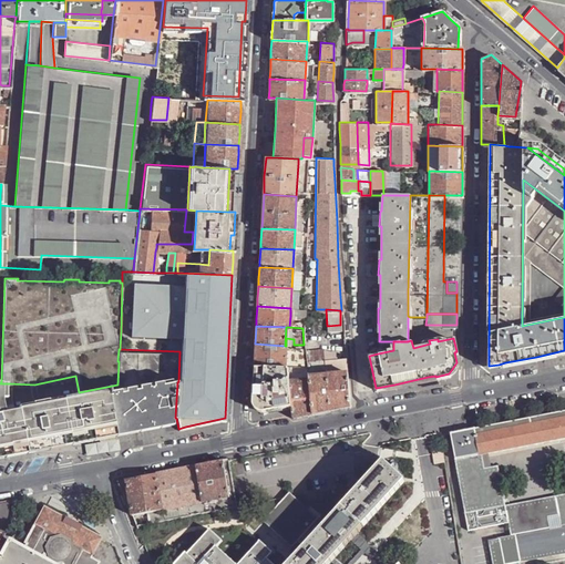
[(391,341),(379,341),(379,342),(377,349),(378,351),(390,348),(391,341)]
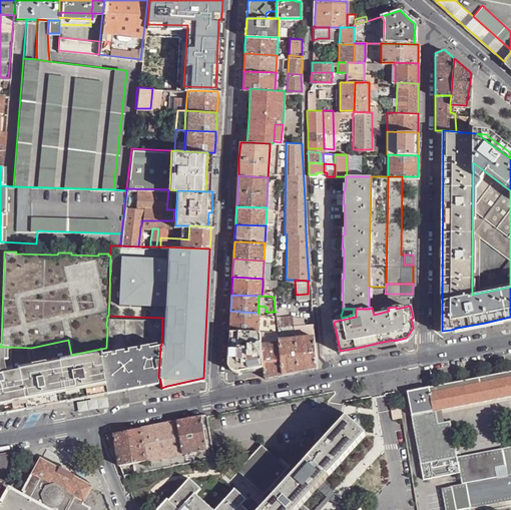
[(356,309),(354,309),(353,315),(342,318),(342,320),(356,317),(356,309)]
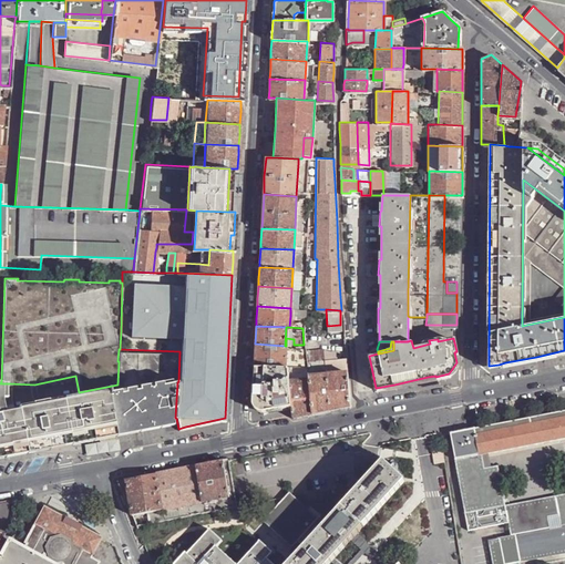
[(285,346),(255,344),(254,365),(285,365),(285,350),(286,346),(285,346)]
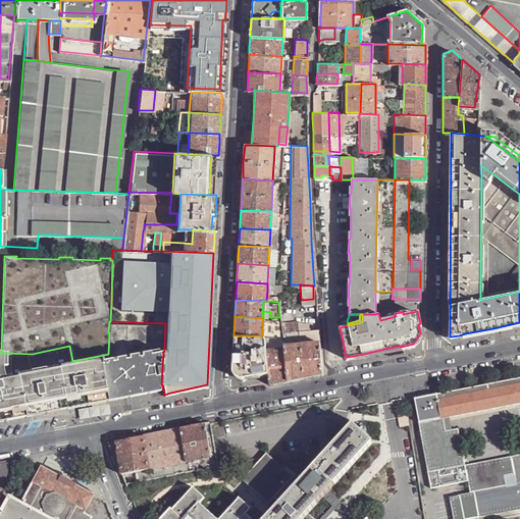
[(292,317),(279,319),(281,330),(293,330),(292,317)]
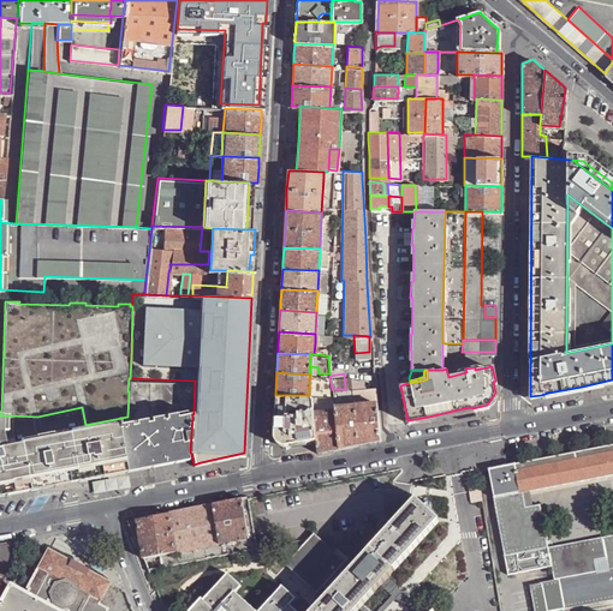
[(332,389),(329,376),(316,375),(316,381),(321,384),(323,389),(323,395),(332,395),(332,389)]
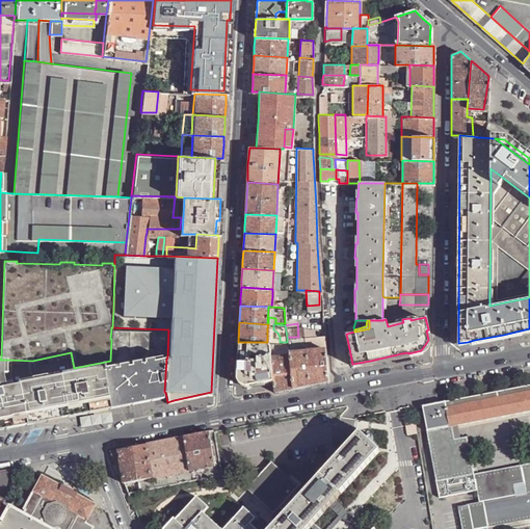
[(111,339),(110,361),(152,354),(153,360),(166,359),(167,358),(168,329),(112,327),(111,327),(110,339),(111,339)]
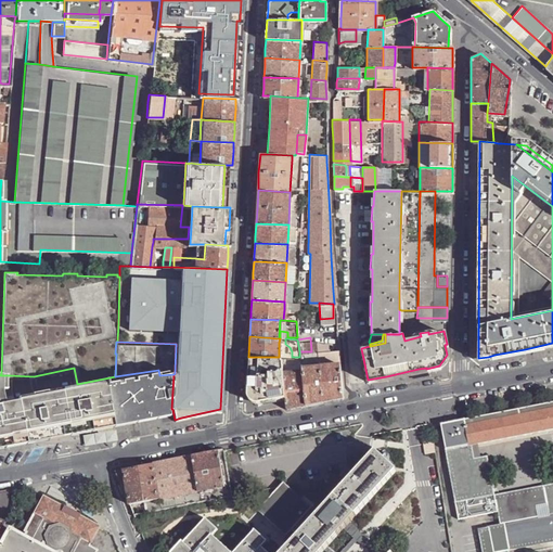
[(283,344),(279,343),(279,357),(281,357),(292,357),(292,351),(290,347),(283,347),(283,344)]
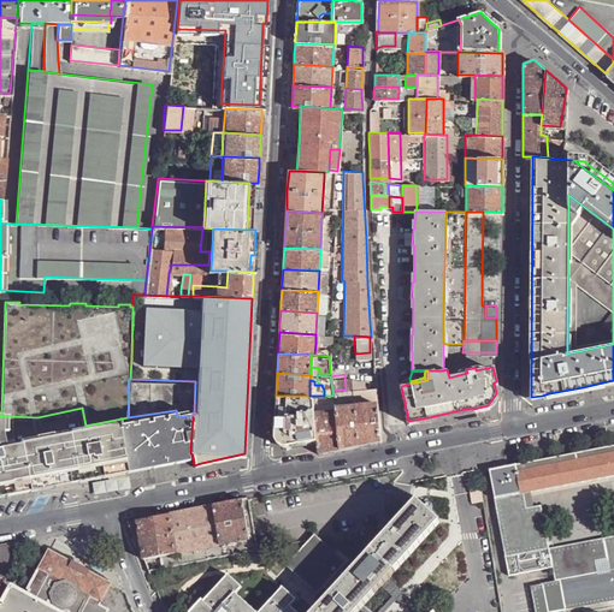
[(375,387),(352,388),(358,444),(365,443),(379,439),(375,387)]
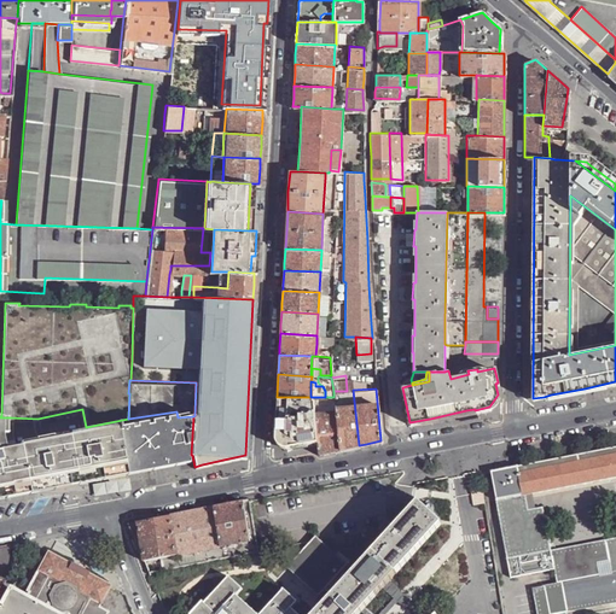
[(335,410),(338,449),(344,448),(359,445),(353,390),(347,391),(333,391),(333,397),(335,410)]
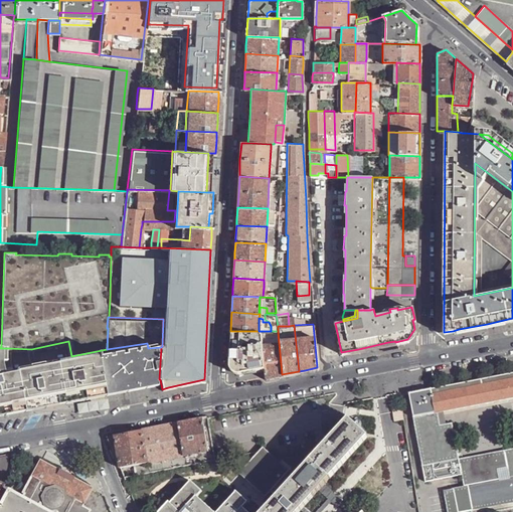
[(261,331),(259,331),(230,331),(229,348),(228,365),(228,366),(230,370),(233,372),(237,372),(242,371),(263,367),(264,367),(262,343),(261,331)]
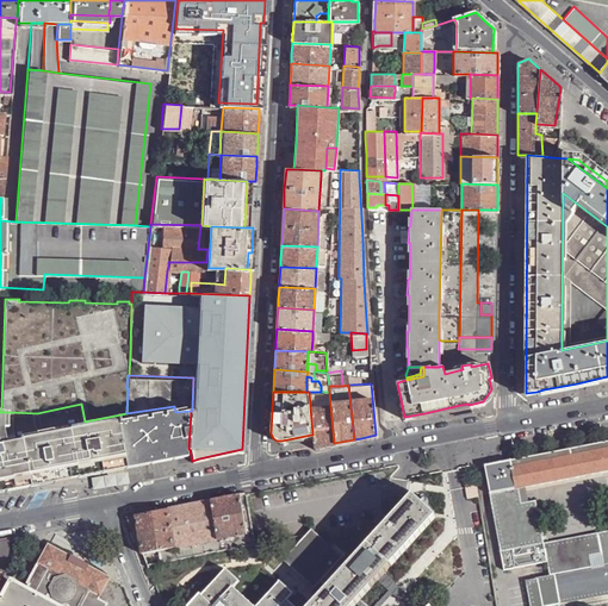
[(321,392),(309,392),(310,406),(330,405),(329,392),(321,392)]
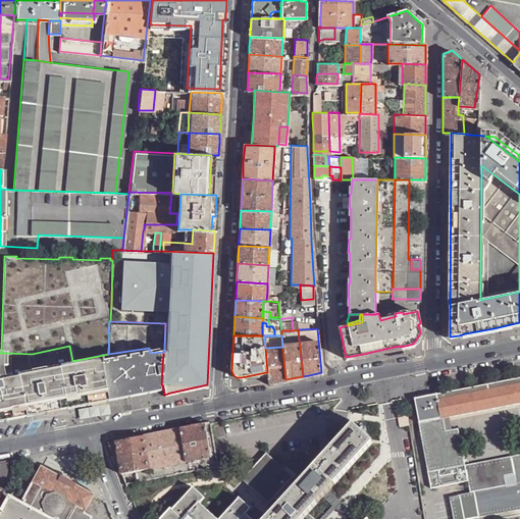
[(282,347),(265,348),(267,372),(266,372),(268,383),(274,382),(286,379),(282,347)]
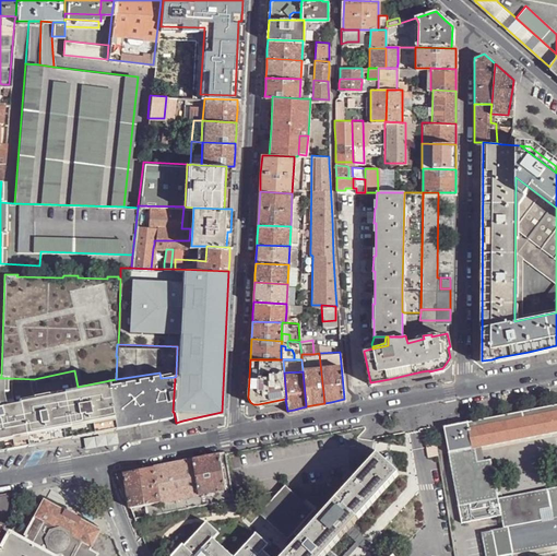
[(173,412),(175,377),(161,378),(160,373),(116,379),(78,387),(34,394),(34,395),(13,399),(6,400),(0,391),(0,378),(1,376),(0,376),(0,445),(11,442),(76,429),(102,425),(102,422),(119,418),(151,415),(173,412)]
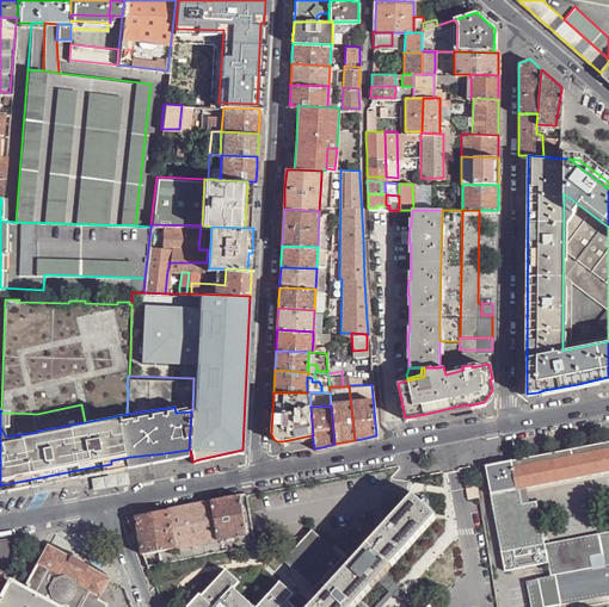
[(11,413),(0,413),(0,427),(6,437),(14,435),(11,413)]
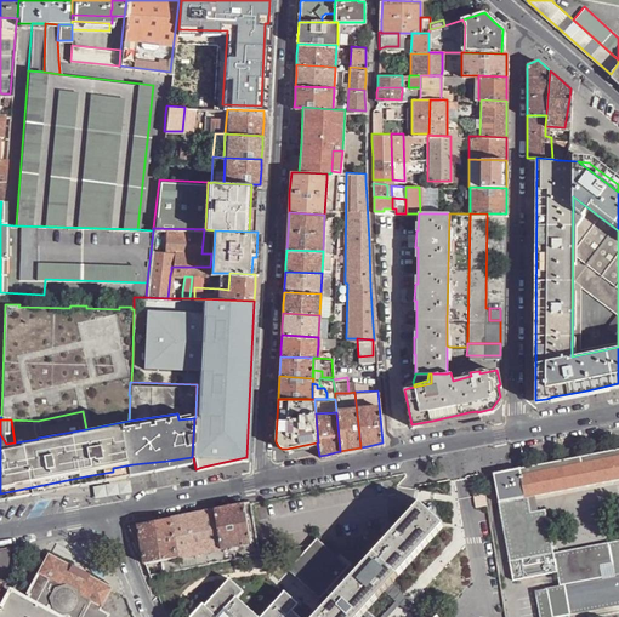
[(618,537),(551,552),(543,504),(535,507),(528,508),(526,495),(533,493),(618,476),(618,446),(501,470),(490,472),(511,578),(556,570),(558,584),(534,588),(539,616),(573,616),(618,607),(618,537)]
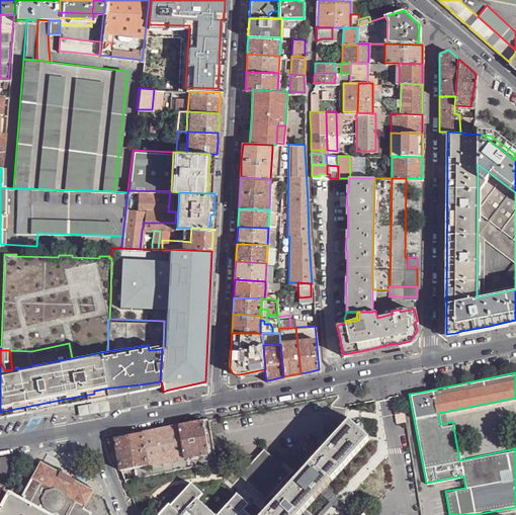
[(160,381),(94,391),(94,394),(95,396),(159,387),(160,381)]
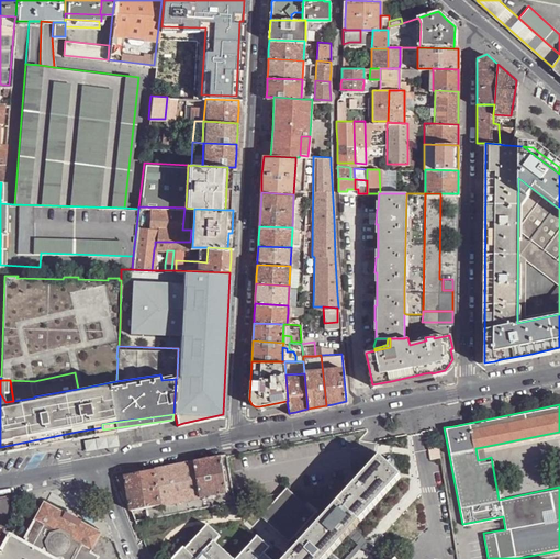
[(482,447),(476,448),(478,460),(484,459),(482,447)]
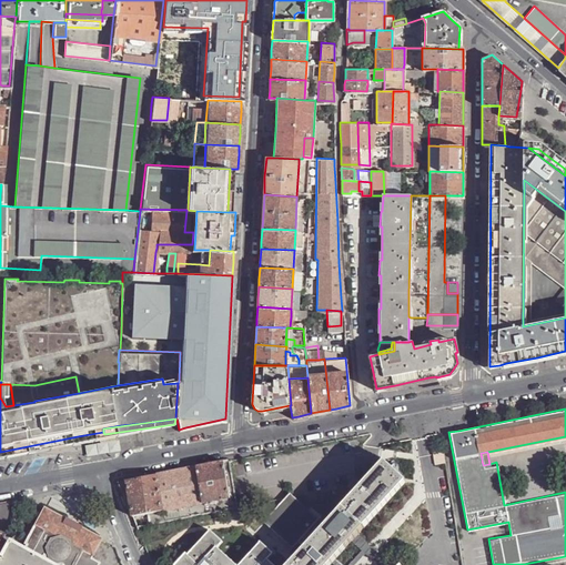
[(194,465),(202,502),(205,501),(215,498),(229,496),(223,467),(222,460),(216,461),(194,465)]
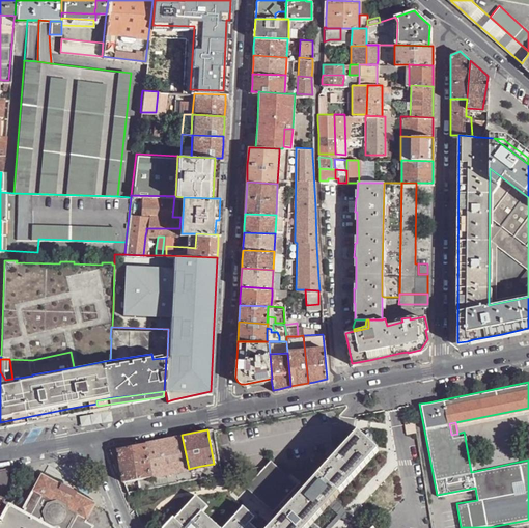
[(357,429),(303,489),(284,510),(268,527),(304,527),(308,524),(311,521),(328,503),(333,497),(378,447),(371,442),(357,429)]
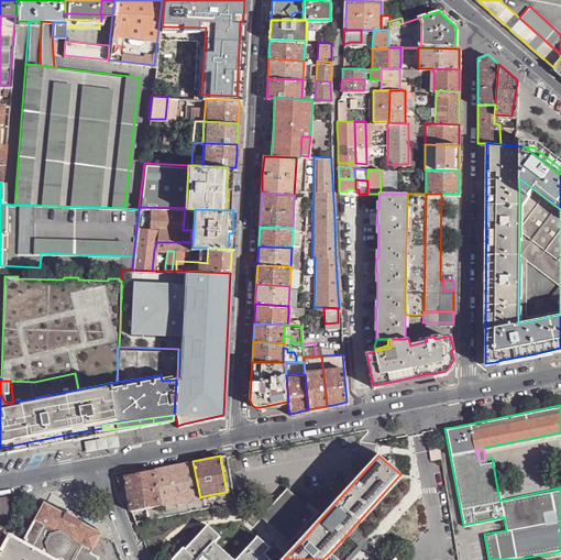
[(186,462),(153,469),(160,505),(175,502),(186,500),(200,497),(193,461),(186,462)]
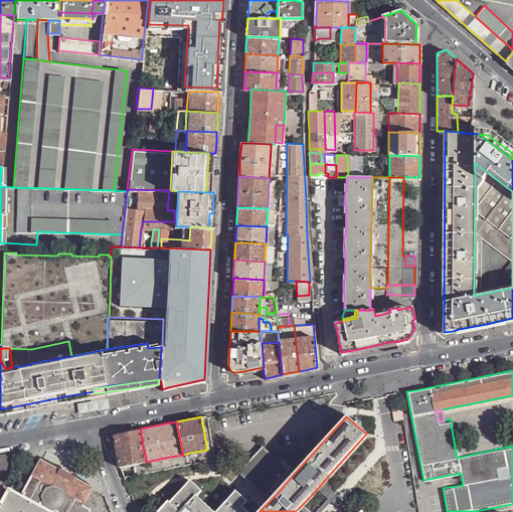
[(113,434),(120,467),(133,464),(146,462),(140,429),(135,430),(113,434)]
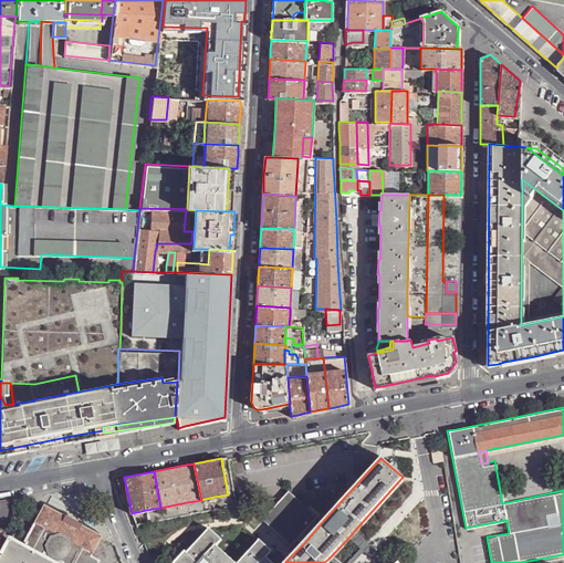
[(117,479),(131,513),(132,513),(124,477),(117,479)]
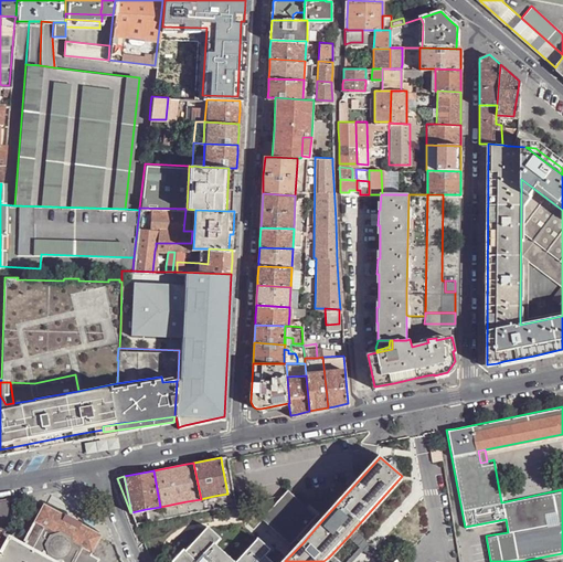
[(261,517),(289,543),(296,537),(303,543),(322,520),(287,488),(261,517)]
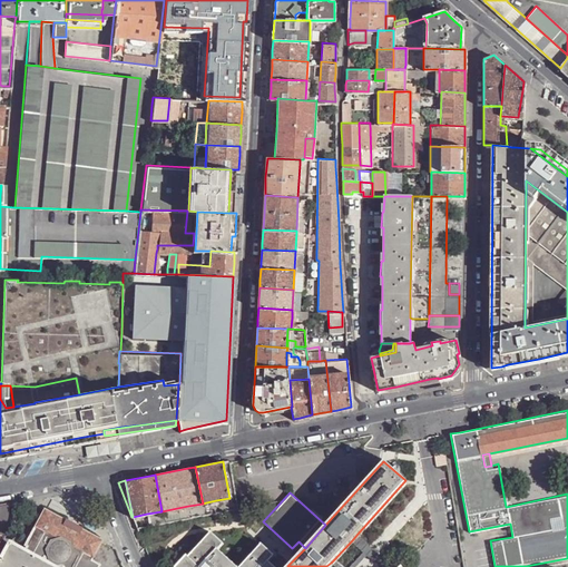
[(217,507),(218,510),(232,508),(229,498),(216,500),(217,507)]
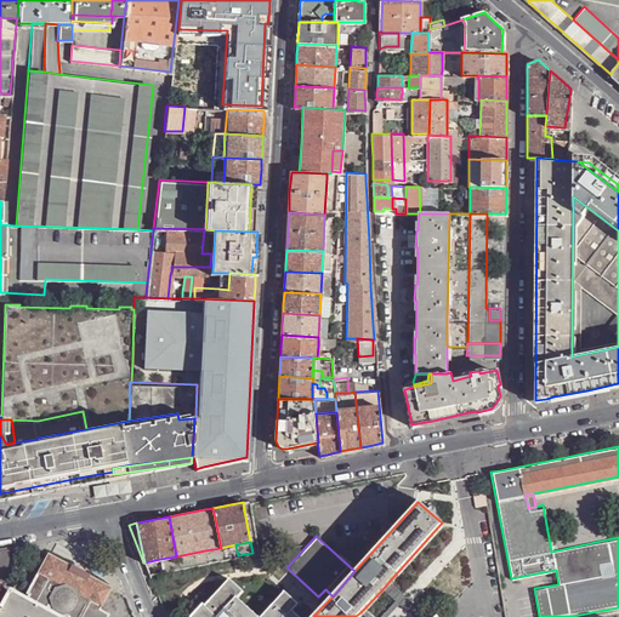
[(238,555),(237,552),(236,544),(225,547),(226,554),(227,558),(238,555)]
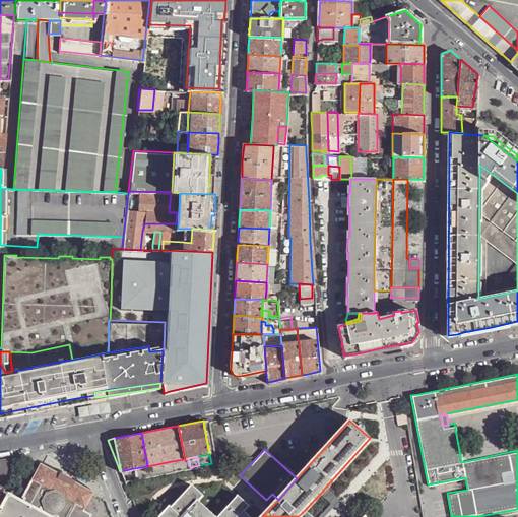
[(172,461),(174,470),(190,467),(189,464),(188,458),(185,459),(172,461)]
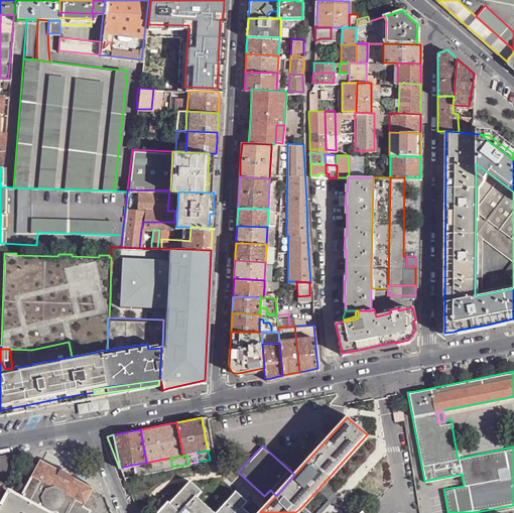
[(162,467),(162,469),(172,467),(170,458),(160,460),(162,467)]
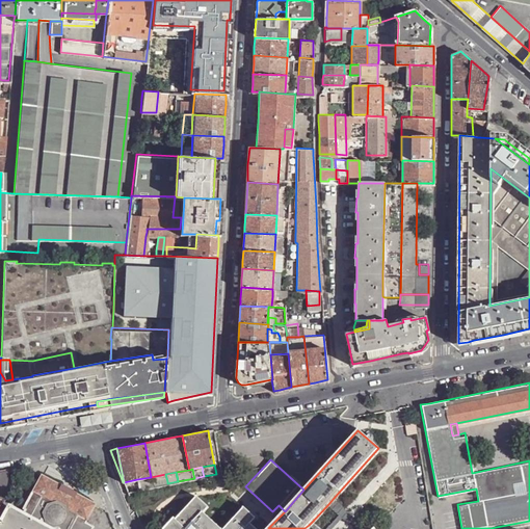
[(56,483),(40,474),(22,506),(24,507),(21,512),(5,504),(0,513),(0,528),(87,528),(89,526),(82,522),(93,502),(73,492),(74,491),(72,490),(71,492),(60,486),(61,484),(60,483),(59,484),(56,483)]
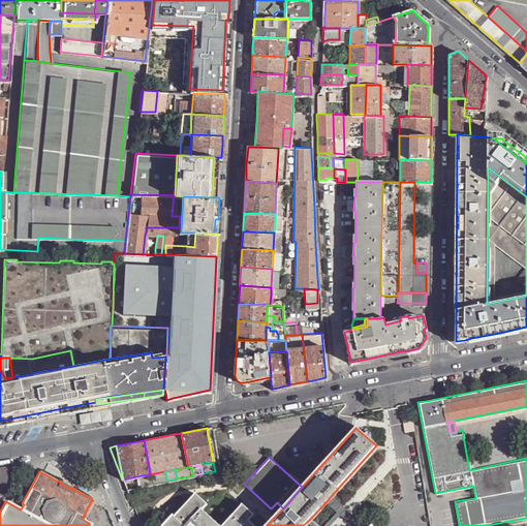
[(254,525),(247,519),(252,514),(242,503),(220,525),(219,525),(200,508),(206,502),(194,492),(174,516),(172,514),(161,525),(162,525),(254,525)]
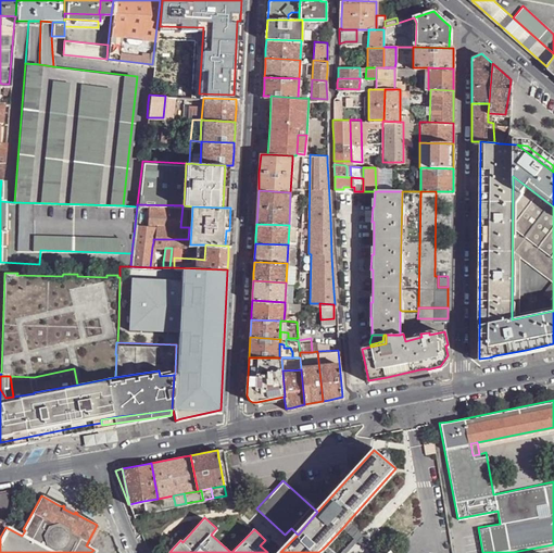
[(341,552),(355,538),(372,552),(387,552),(389,551),(391,549),(388,545),(382,551),(349,520),(343,527),(353,536),(336,552),(334,552),(326,545),(323,549),(327,552),(341,552)]
